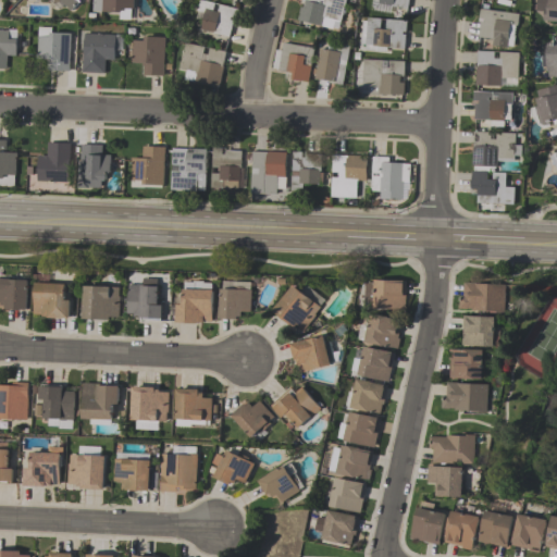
[(78,0),(81,2),(72,11),(60,0),(78,0)]
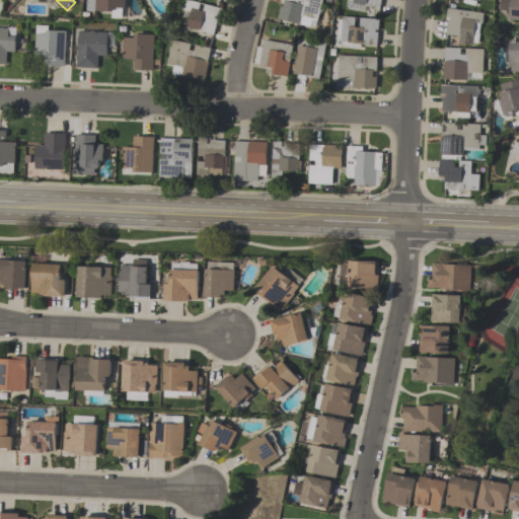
[(124,0),(124,9),(122,9),(122,19),(110,18),(112,12),(87,11),(87,0),(124,0)]
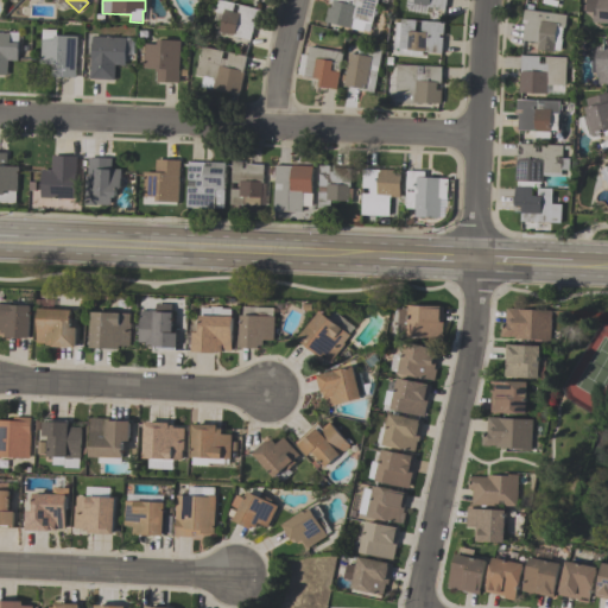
[(375,0),(329,0),(325,24),(371,32),(375,0)]
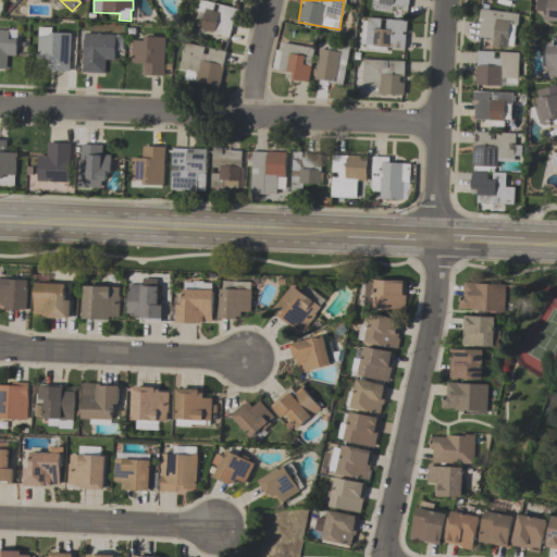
[(409,0),(408,9),(379,4),(379,0),(409,0)]
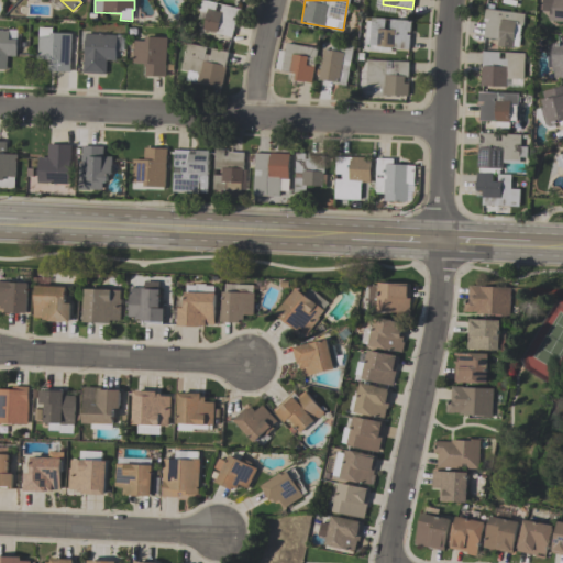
[(562,22),(550,22),(551,12),(541,11),(542,0),(562,0),(562,22)]
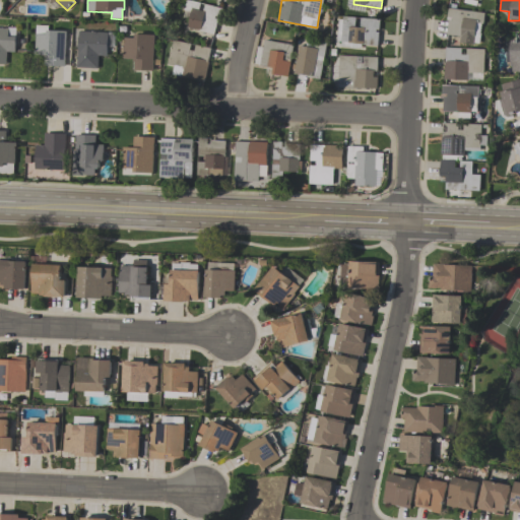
[(202,10),(192,8),(187,27),(214,35),(221,8),(204,4),(202,10)]
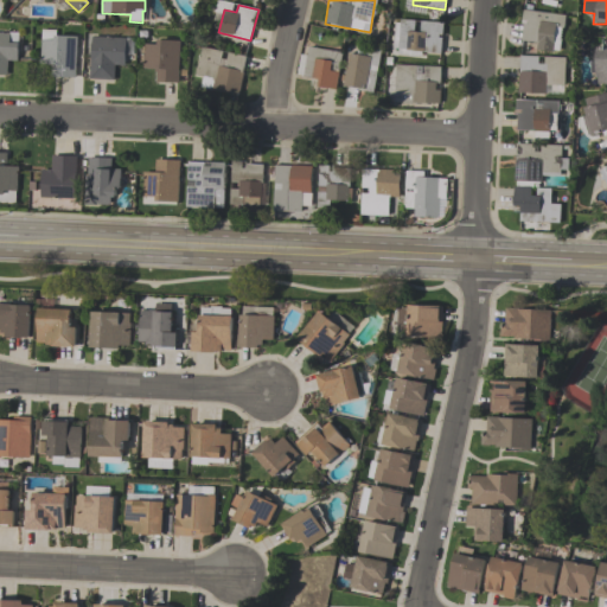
[(564,16),(524,10),(519,42),(536,44),(536,49),(560,52),(564,16)]
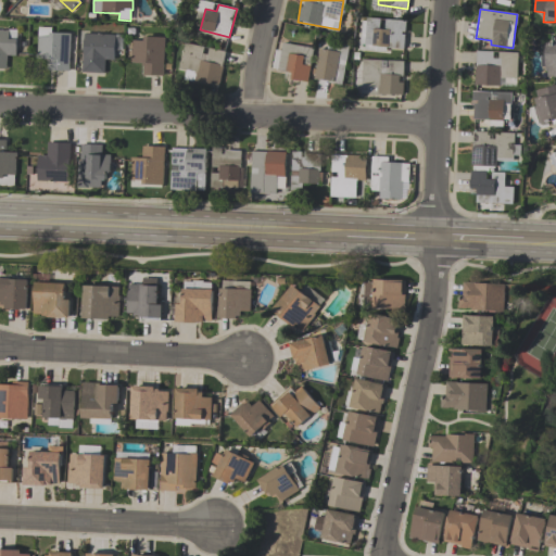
[(405,21),(386,20),(384,29),(379,28),(379,19),(364,17),(363,47),(404,48),(405,21)]
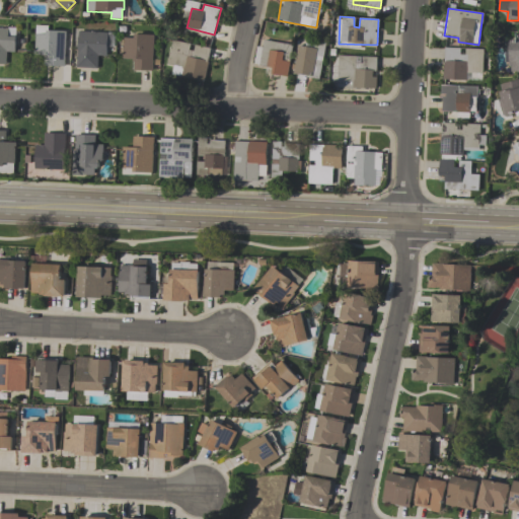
[(15,28),(0,27),(0,64),(6,64),(6,52),(15,52),(15,28)]
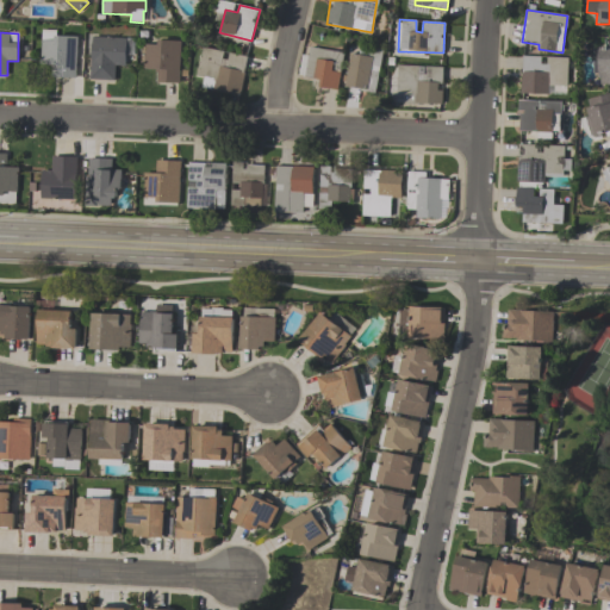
[(76,37),(41,37),(39,66),(53,66),(53,78),(75,79),(76,37)]
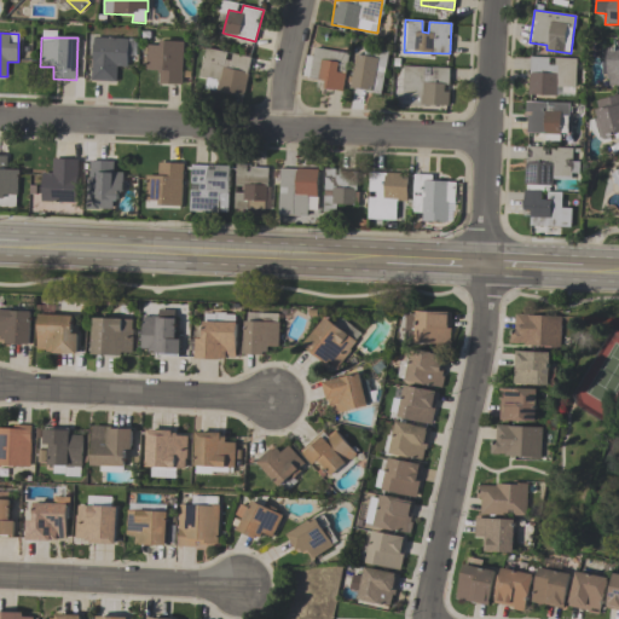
[(116,81),(116,67),(127,67),(128,39),(92,38),(91,81),(116,81)]
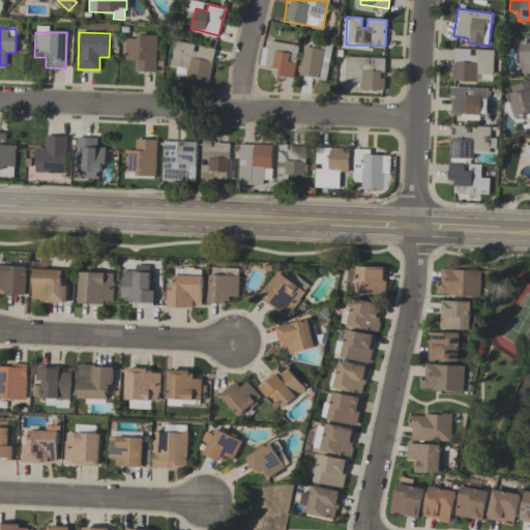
[(124,60),(135,60),(135,70),(155,70),(156,35),(136,35),(136,38),(125,38),(124,60)]
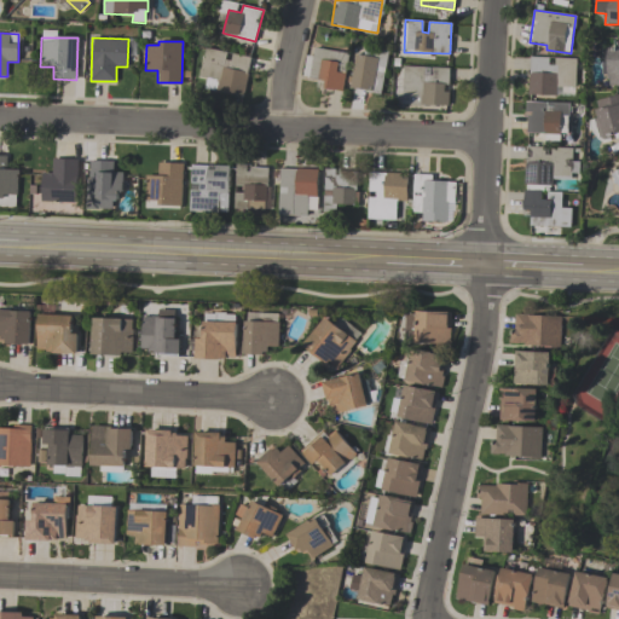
[(348,53),(316,47),(310,77),(325,81),(324,88),(342,91),(348,53)]
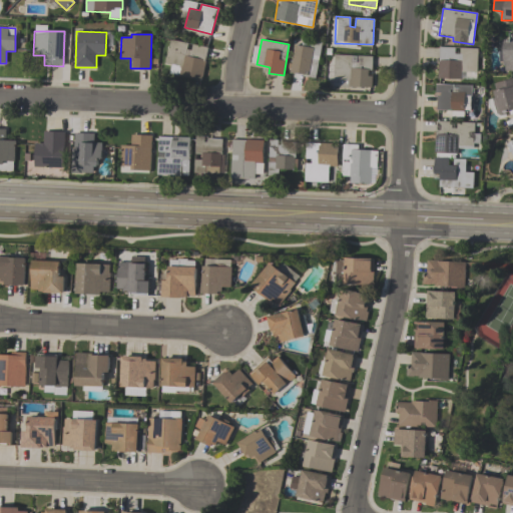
[(202,78),(206,47),(189,44),(189,43),(168,40),(165,63),(171,64),(169,74),(202,78)]
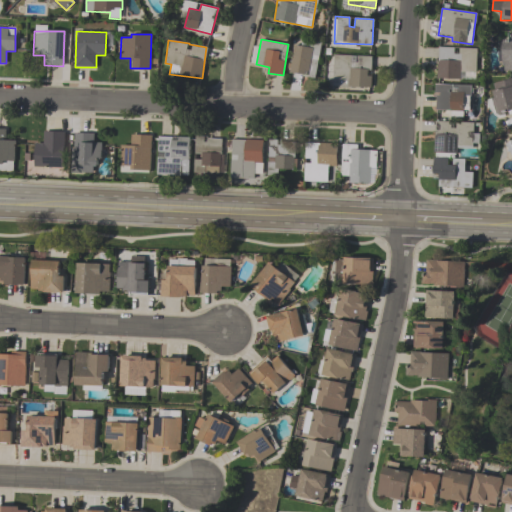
[(511,71),(504,71),(504,65),(502,65),(503,51),(498,51),(498,41),(504,42),(504,41),(511,41),(511,71)]
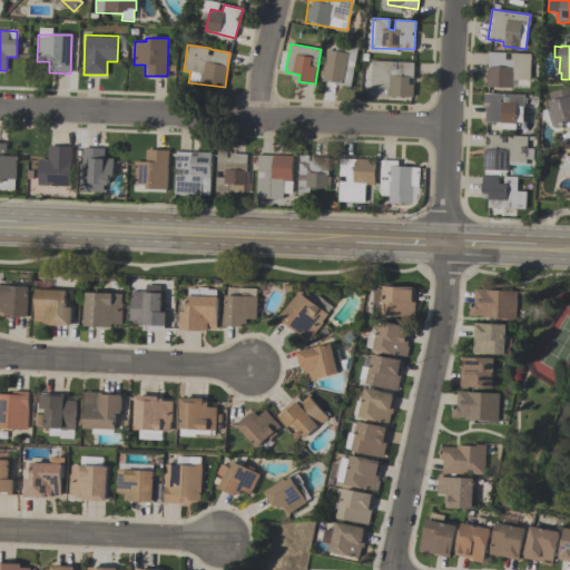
[(345,74),(351,76),(356,55),(328,48),(321,79),(343,84),(345,74)]
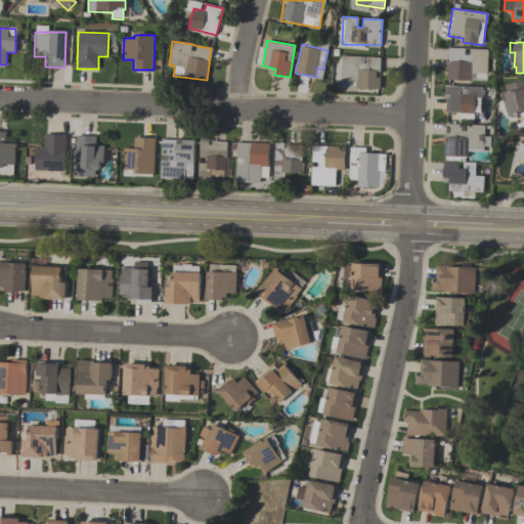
[(447,80),(471,81),(471,74),(487,74),(488,49),(467,49),(467,48),(448,48),(447,80)]
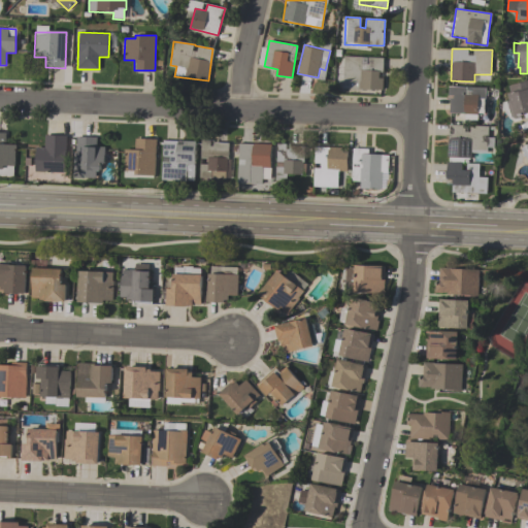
[(383,91),(384,58),(343,57),(342,89),(383,91)]
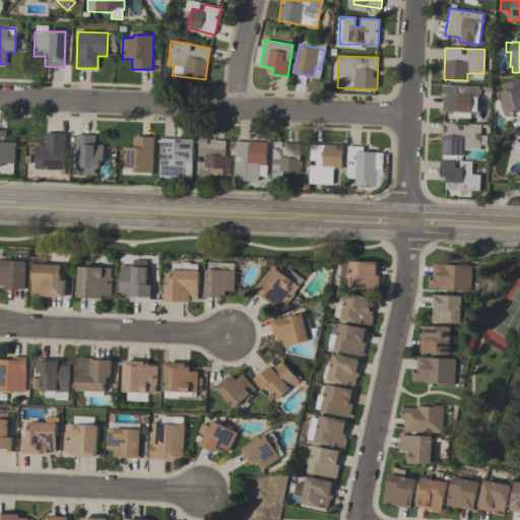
[(501,85),(519,79),(519,112),(512,115),(512,116),(507,118),(504,116),(499,100),(502,100),(500,92),(503,91),(501,85)]
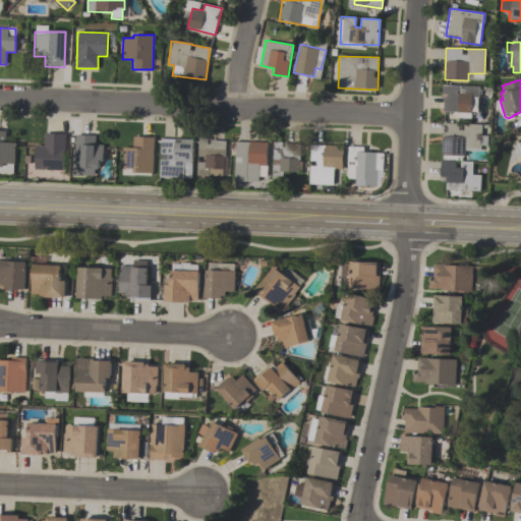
[(477,113),(478,87),(443,85),(442,112),(477,113)]
